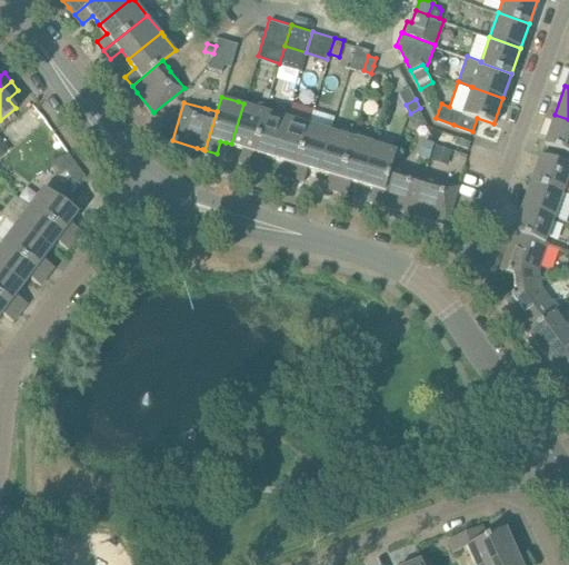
[(243,103),(231,144),(242,147),(238,160),(247,162),(249,164),(266,110),(263,109),(243,103)]
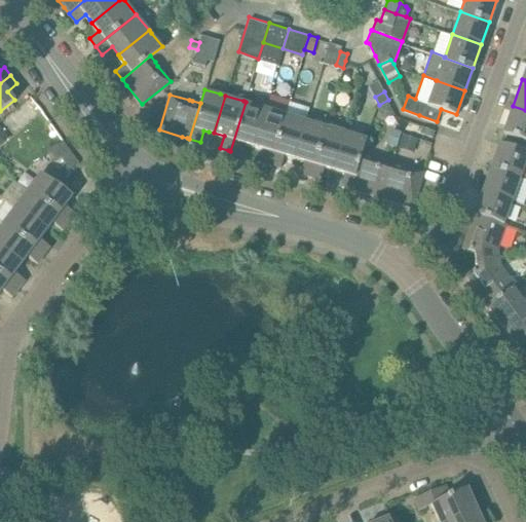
[(246,102),(230,151),(240,154),(243,142),(254,145),(265,108),(246,102)]
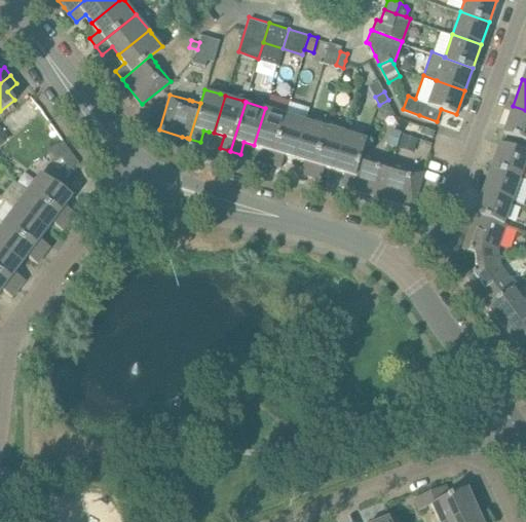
[(525,110),(513,106),(503,132),(525,140),(525,110)]
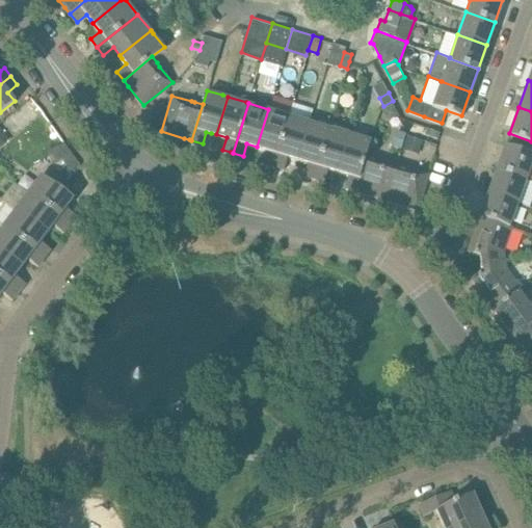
[(268,109),(257,147),(258,147),(267,150),(264,162),(273,165),(289,114),(269,109),(268,109)]
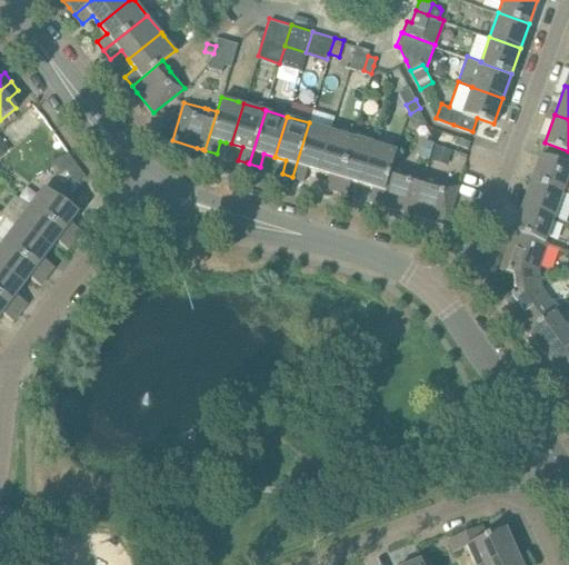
[(309,122),(292,177),(297,178),(303,179),(307,167),(318,170),(330,129),(312,124),(309,122)]
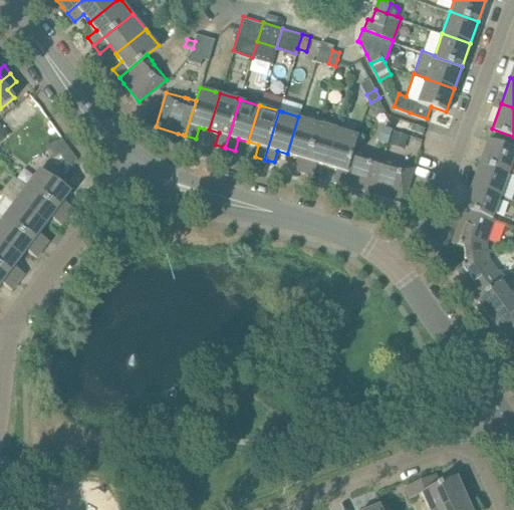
[(298,116),(287,154),(294,156),(297,157),(294,168),(303,171),(318,122),(305,118),(298,116)]
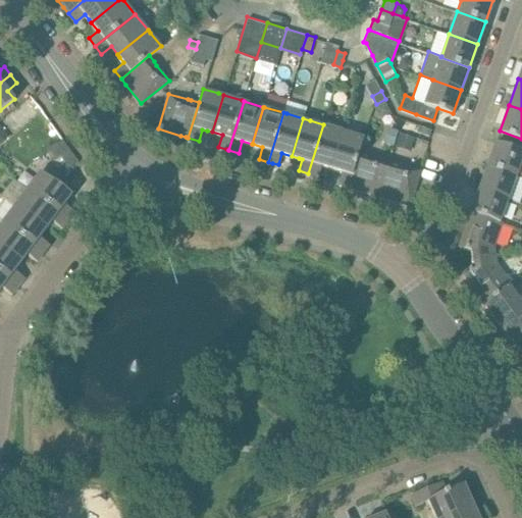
[(419,123),(417,128),(430,134),(431,128),(419,123)]
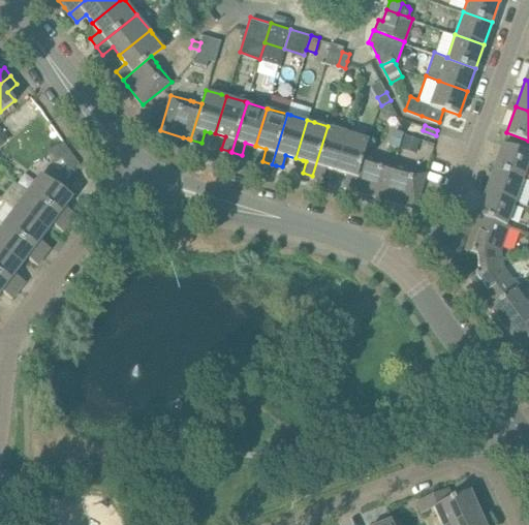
[(328,126),(312,176),(322,179),(327,167),(336,171),(347,132),(337,129),(328,126)]
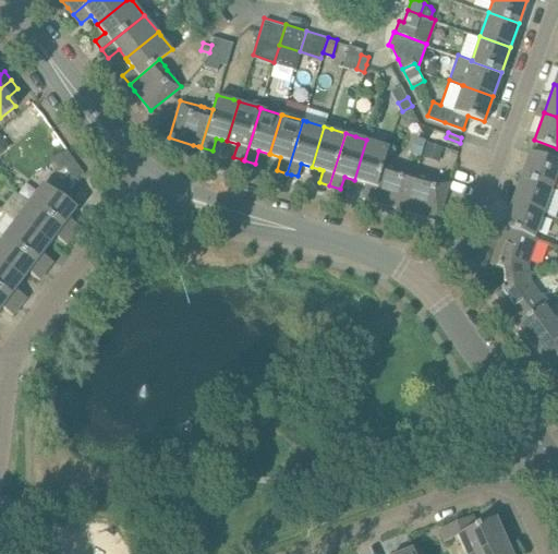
[(426,136),(416,134),(411,151),(421,153),(426,136)]
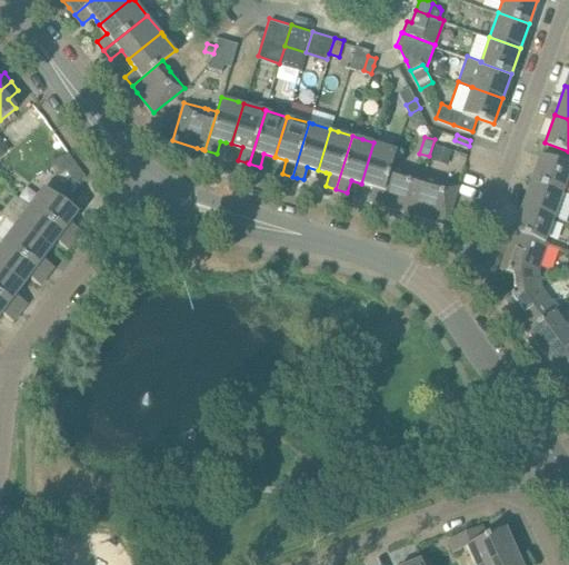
[(373,142),(361,184),(372,187),(369,199),(371,200),(380,202),(391,165),(396,149),(388,147),(373,142)]
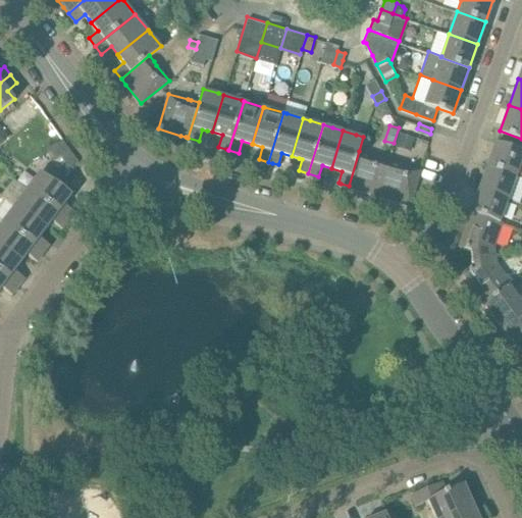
[(521,149),(497,141),(487,166),(515,176),(521,156),(521,149)]
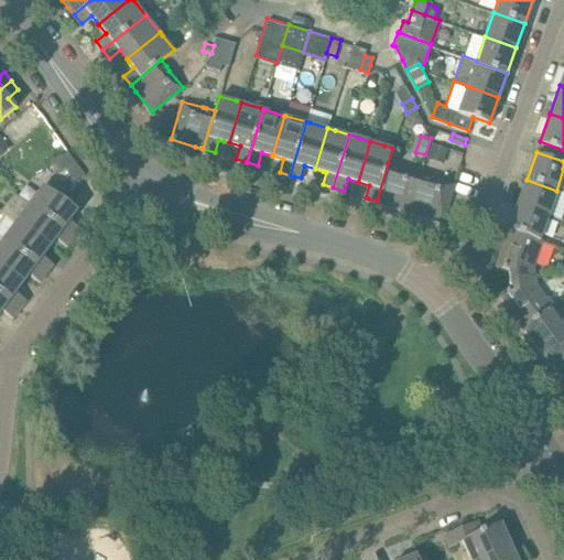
[(388,163),(377,201),(393,206),(410,211),(421,173),(404,168),(388,163)]
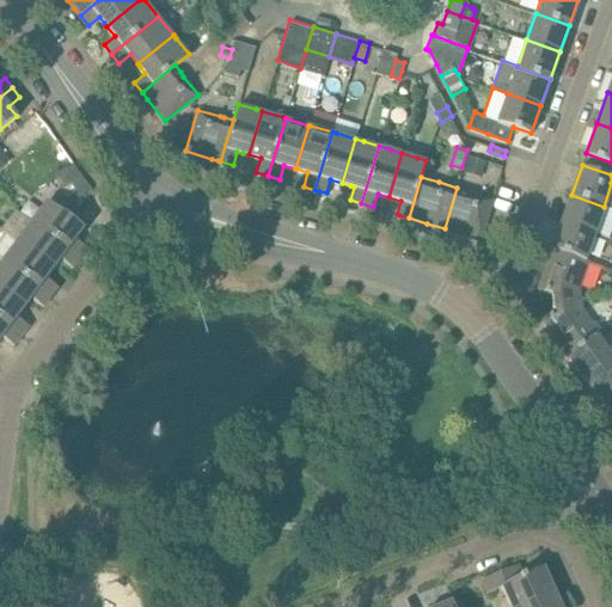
[(457,188),(445,228),(453,231),(481,239),(484,227),(493,198),(470,191),(466,190),(457,188)]
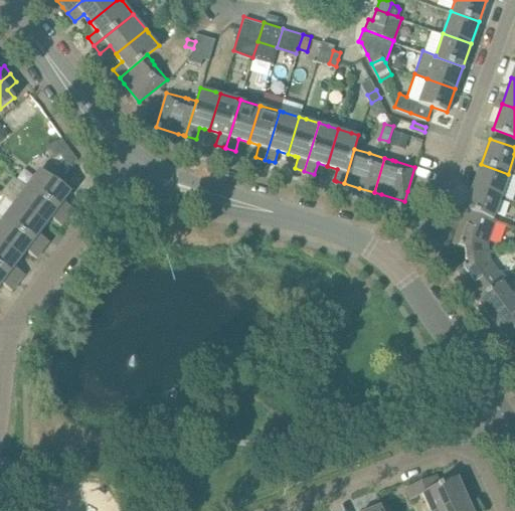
[(481,164),(471,190),(499,200),(508,174),(481,164)]
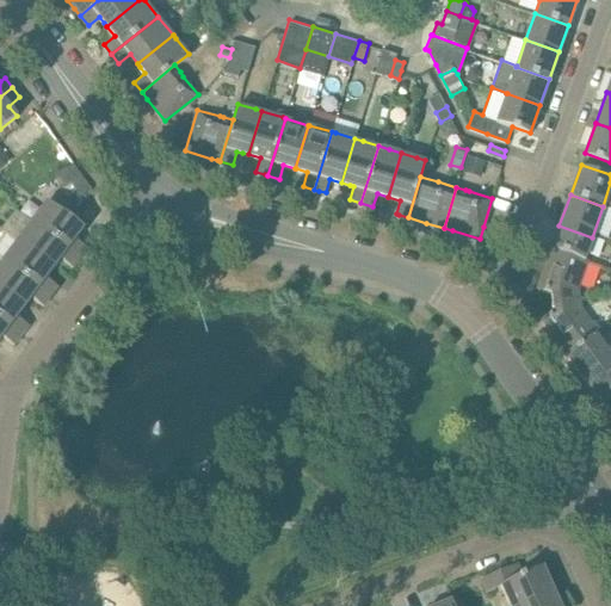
[(48,199),(32,218),(80,255),(87,246),(76,236),(84,227),(48,199)]
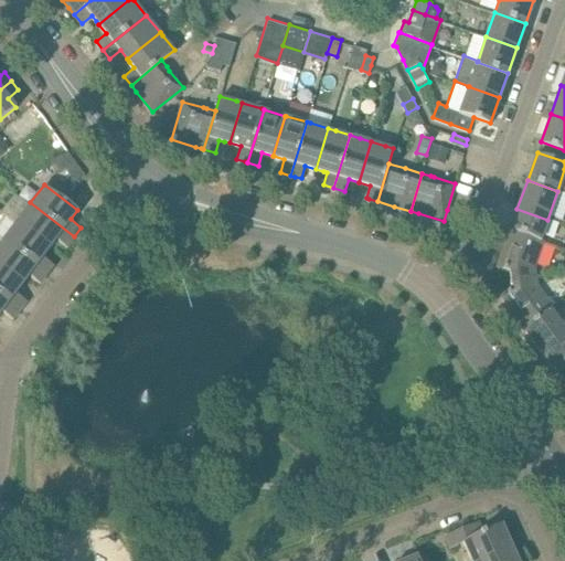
[(30,202),(17,221),(50,246),(56,237),(67,245),(74,236),(30,202)]
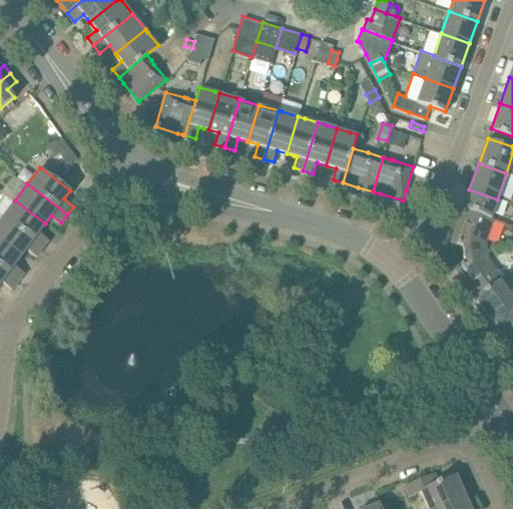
[(469,189),(460,215),(490,225),(494,216),(491,215),(497,199),(469,189)]
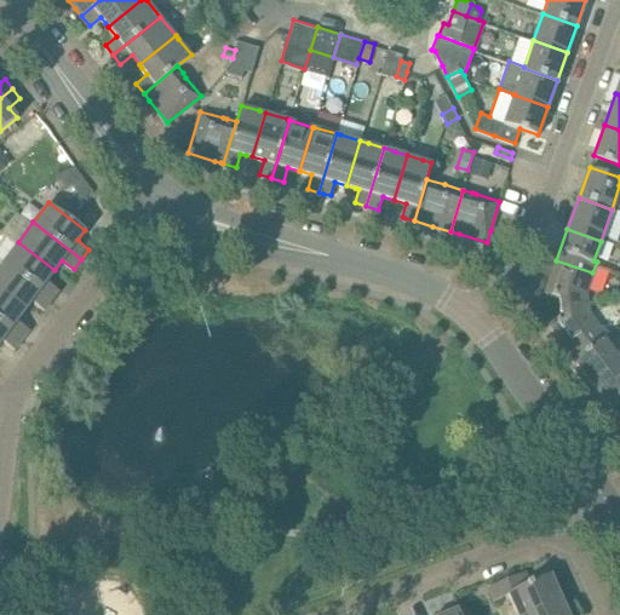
[(18,242),(4,262),(52,298),(59,288),(47,280),(55,270),(18,242)]
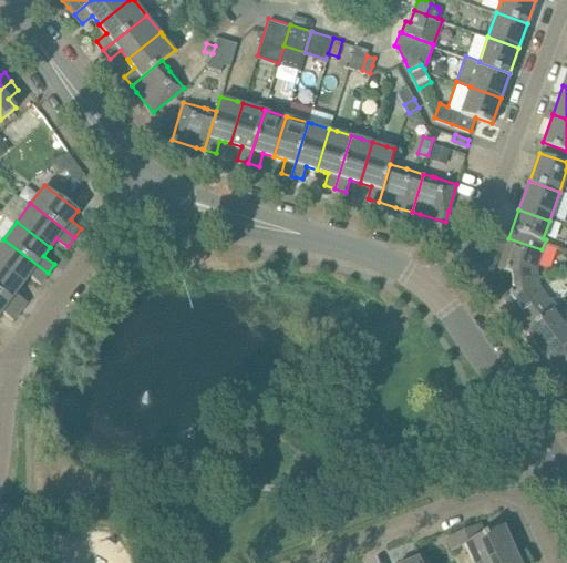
[(0,266),(22,284),(30,274),(40,283),(48,273),(3,239),(0,236),(0,266)]
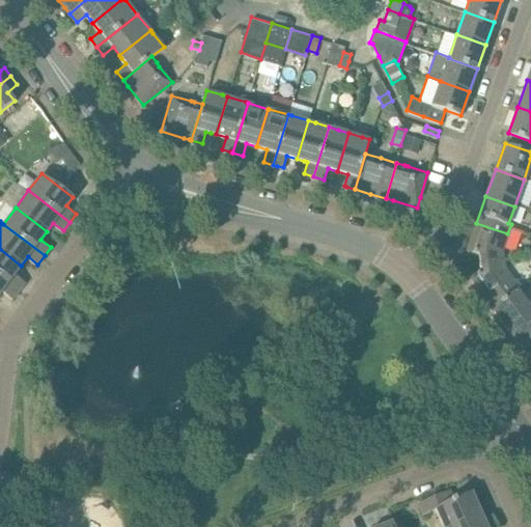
[(507,233),(476,223),(467,249),(479,253),(480,261),(503,257),(502,249),(507,233)]
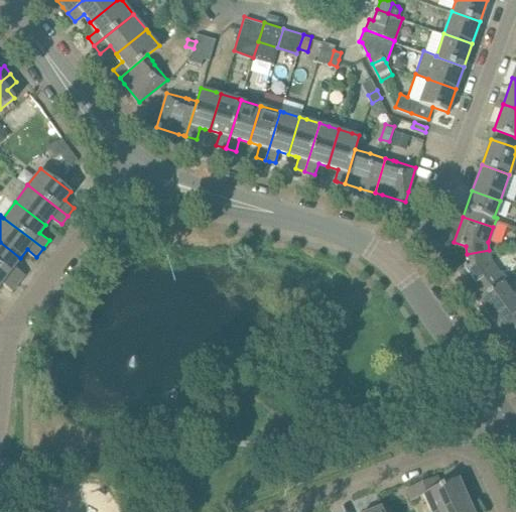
[(0,242),(0,268),(18,281),(24,273),(15,266),(20,258),(0,242)]
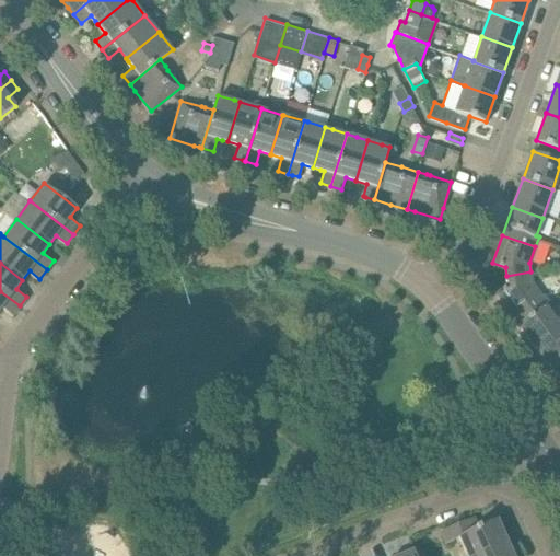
[(531,271),(506,276),(508,285),(497,292),(518,323),(547,302),(559,292),(559,291),(547,273),(534,282),(532,281),(531,271)]
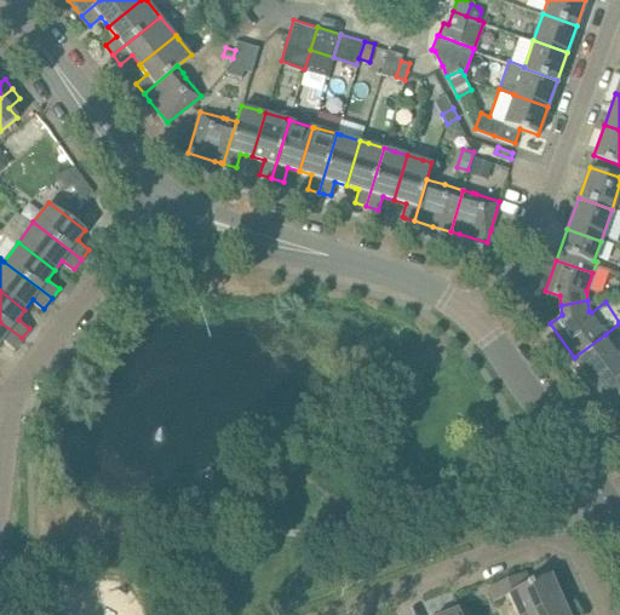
[(22,338),(0,322),(0,342),(3,339),(15,348),(22,338)]
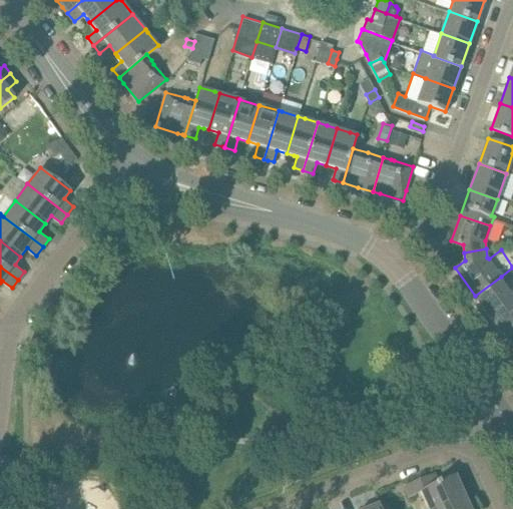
[(502,278),(501,277),(475,296),(489,316),(512,298),(500,280),(502,278)]
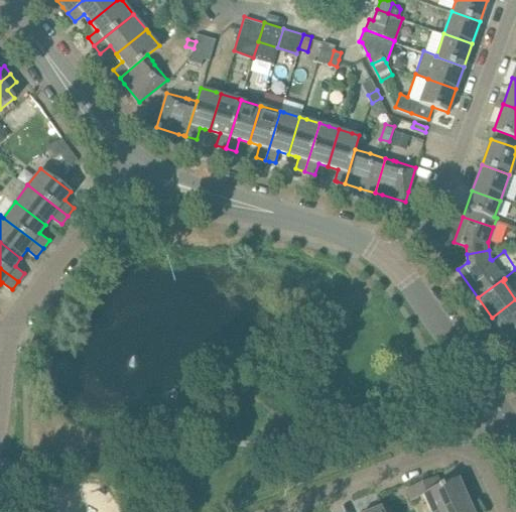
[(515,331),(515,299),(492,317),(507,338),(515,331)]
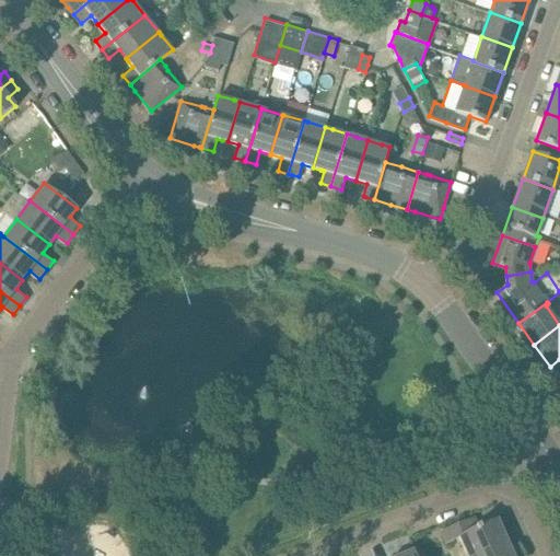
[(559,359),(550,367),(559,380),(559,359)]
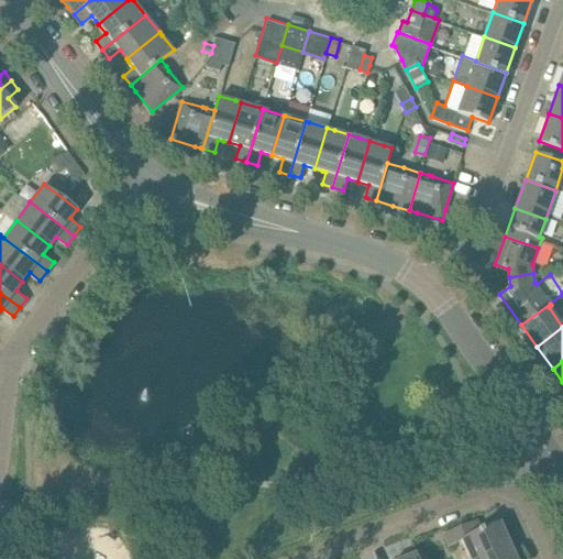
[(462,538),(471,558),(477,558),(510,545),(499,521),(476,532),(471,519),(443,532),(449,544),(462,538)]
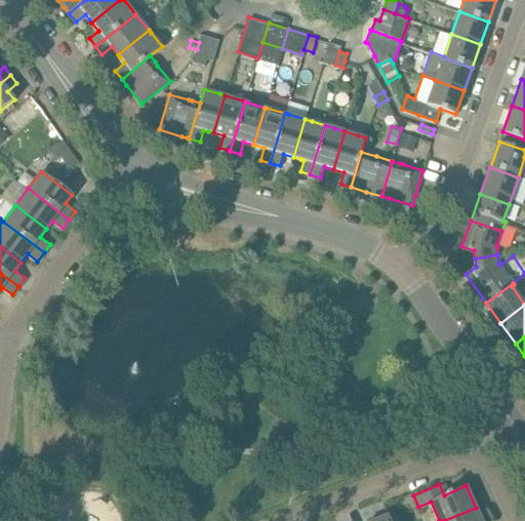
[(482,520),(476,508),(445,520),(482,520)]
